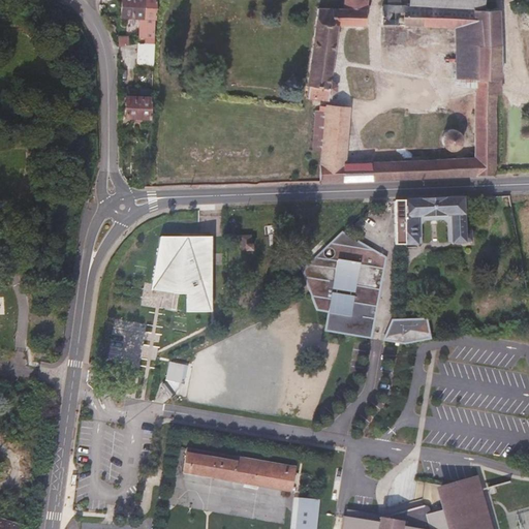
[(156,20),(156,0),(122,0),(122,18),(156,20)]
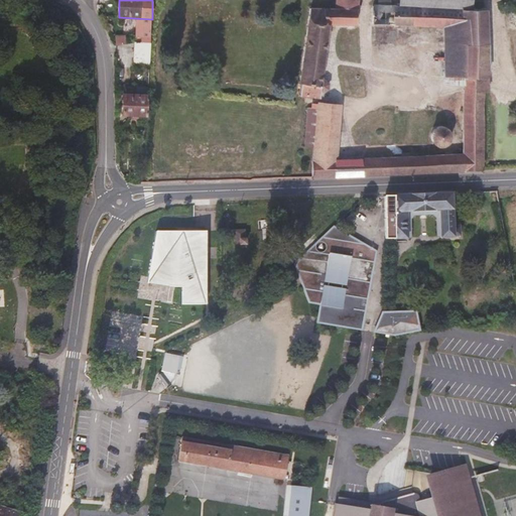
[(337,0),(337,8),(310,8),(305,50),(299,95),(318,97),(319,90),(323,91),(323,95),(326,95),(326,91),(325,91),(328,90),(328,83),(326,81),(320,80),(329,23),(360,23),(361,8),(357,8),(357,0),(337,0)]
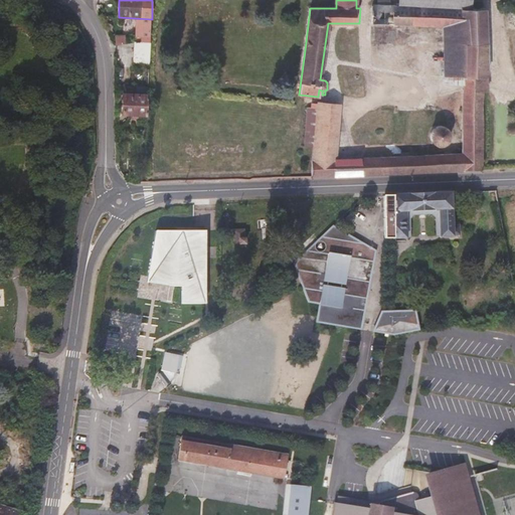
[(483,170),(484,93),(488,91),(486,10),(472,9),(428,9),(428,4),(413,3),(413,8),(398,8),(390,8),(389,0),(377,0),(377,8),(372,7),(371,24),(420,24),(445,26),(446,83),(465,83),(463,153),(336,161),(340,104),(312,102),(311,108),(308,108),(305,146),(313,146),(312,177),(483,170)]
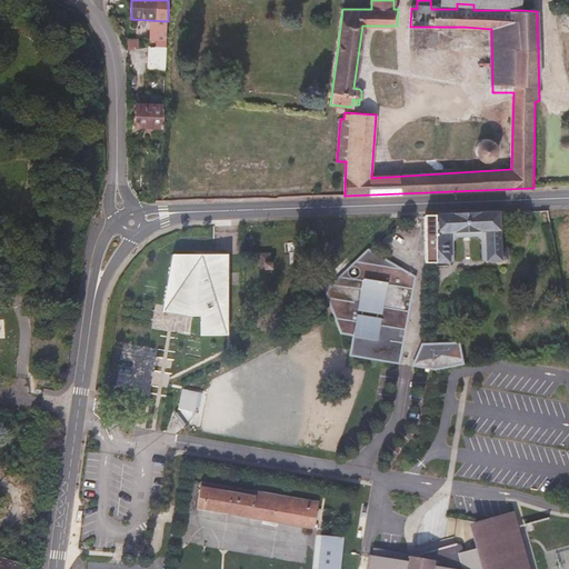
[(521,10),(521,0),(440,0),(440,9),(457,9),(457,3),(473,5),(473,10),(521,10)]
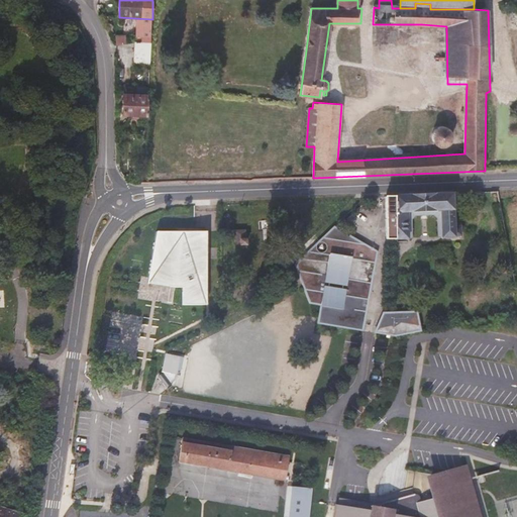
[(150,44),(151,31),(141,30),(140,43),(150,44)]
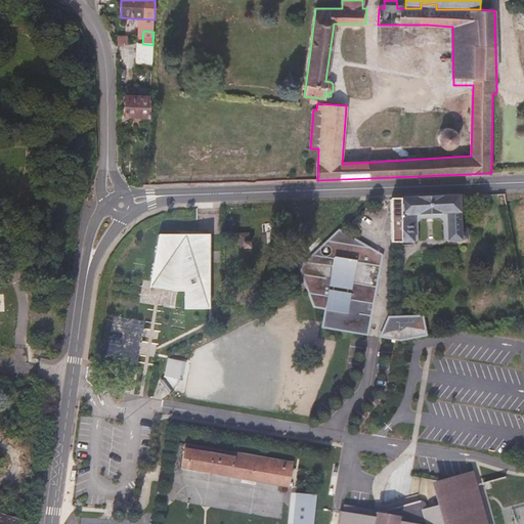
[(153,45),(142,44),(137,44),(136,69),(151,70),(153,45)]
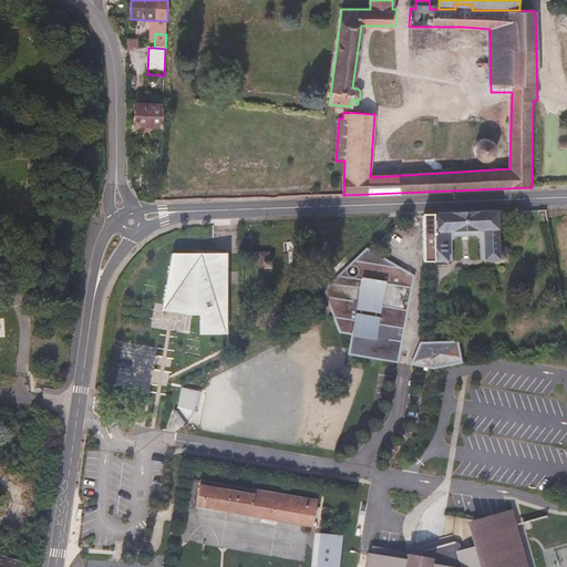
[(161,126),(162,105),(136,104),(135,125),(145,126),(145,132),(151,132),(151,126),(161,126)]
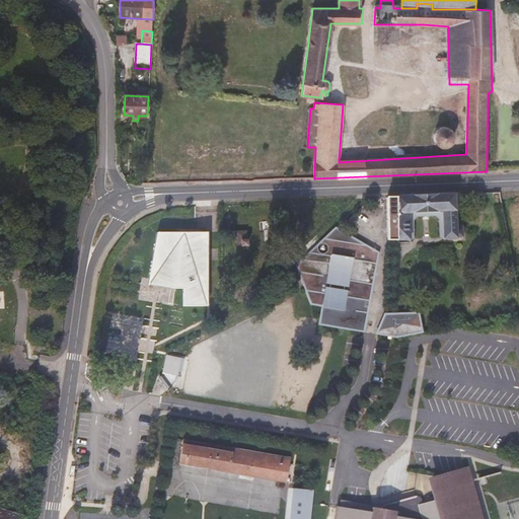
[(437,129),(436,137),(444,138),(444,129),(437,129)]
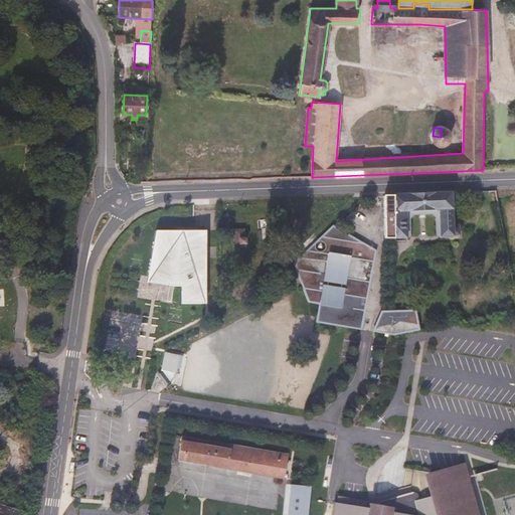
[(451,225),(448,193),(388,196),(388,197),(379,198),(381,217),(383,241),(407,239),(405,213),(437,210),(440,237),(458,235),(457,225),(451,225)]
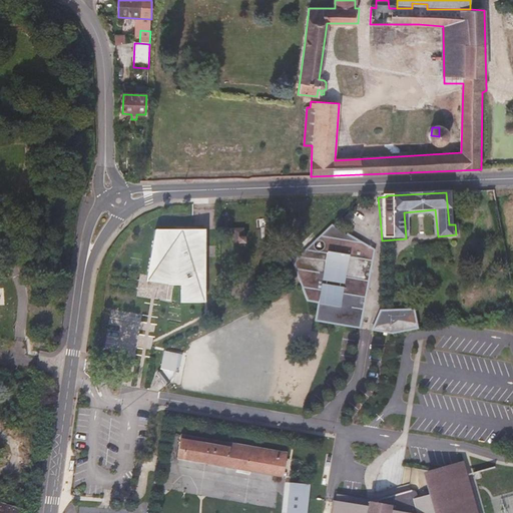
[(246,235),(245,226),(237,227),(237,236),(246,235)]
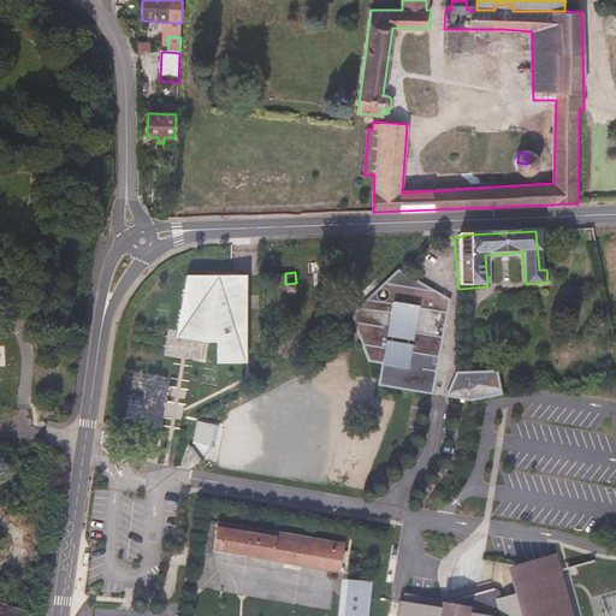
[(439,327),(440,323),(443,315),(446,308),(450,301),(434,291),(422,289),(425,285),(402,272),(379,294),(363,306),(347,318),(355,330),(369,355),(374,361),(391,362),(386,383),(388,384),(425,391),(439,394),(440,394),(439,390),(438,385),(437,379),(436,372),(436,363),(436,355),(436,348),(437,341),(437,337),(438,331),(439,327)]
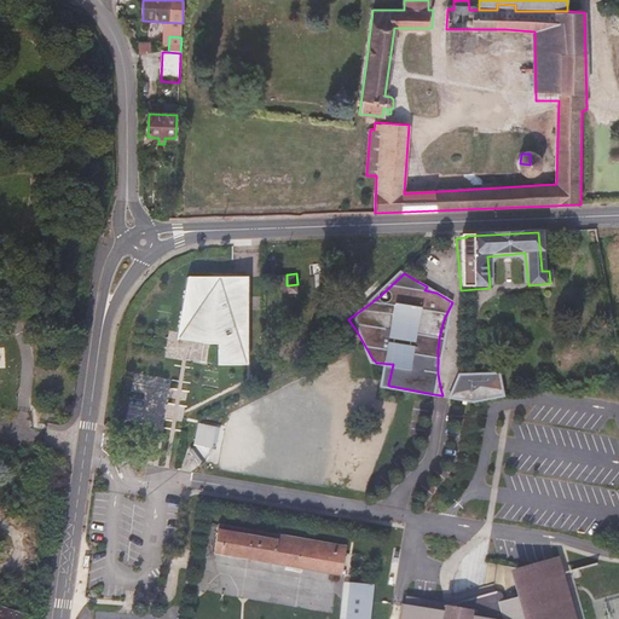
[(189,277),(180,328),(178,339),(203,343),(201,362),(207,362),(209,343),(219,343),(219,365),(249,365),(249,277),(189,277)]
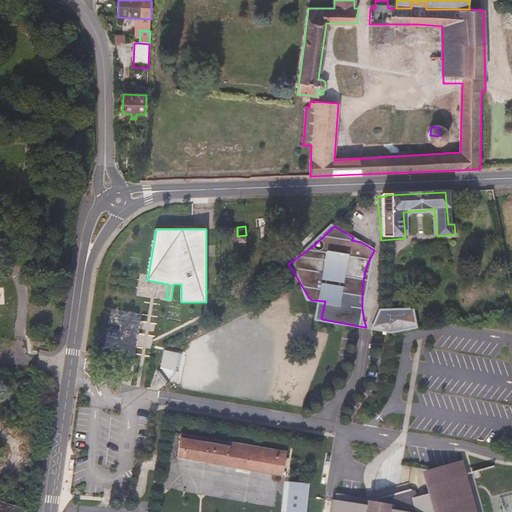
[(423,327),(421,310),(387,310),(377,329),(389,331),(397,332),(404,331),(423,327)]
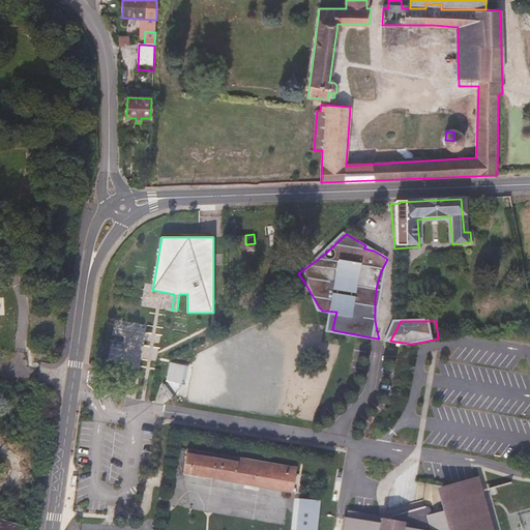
[(170,363),(167,381),(184,384),(187,366),(170,363)]
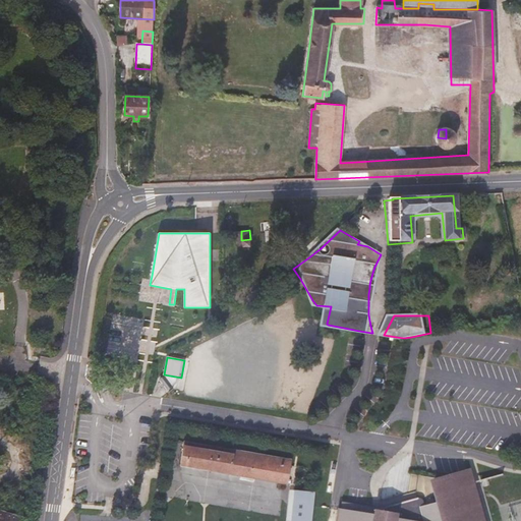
[(295,465),(188,445),(184,466),(291,487),(295,465)]
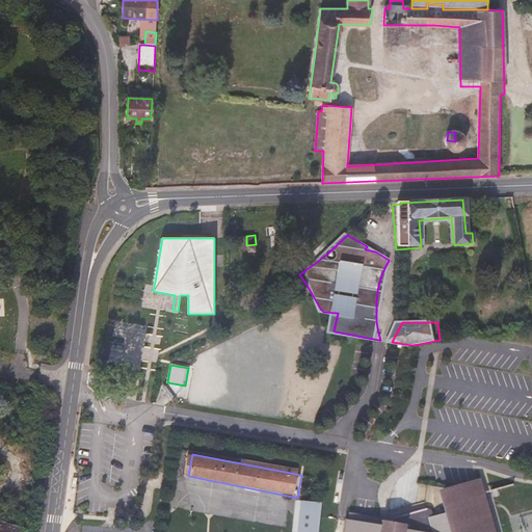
[(480,500),(475,486),(437,497),(442,510),(480,500)]
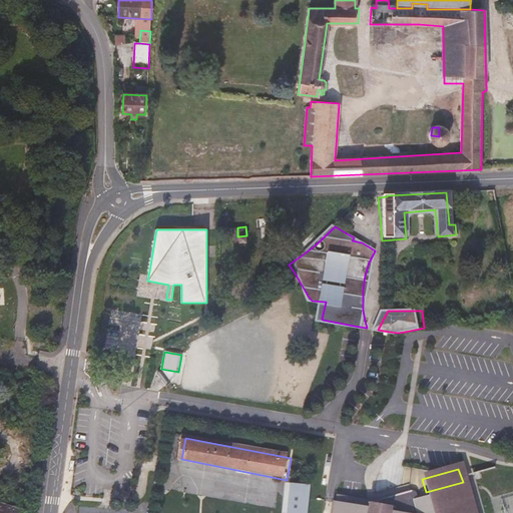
[(472,512),(463,482),(426,492),(429,500),(417,504),(415,498),(413,497),(411,497),(408,497),(373,508),(372,512),(357,512),(333,509),(332,512),(472,512)]
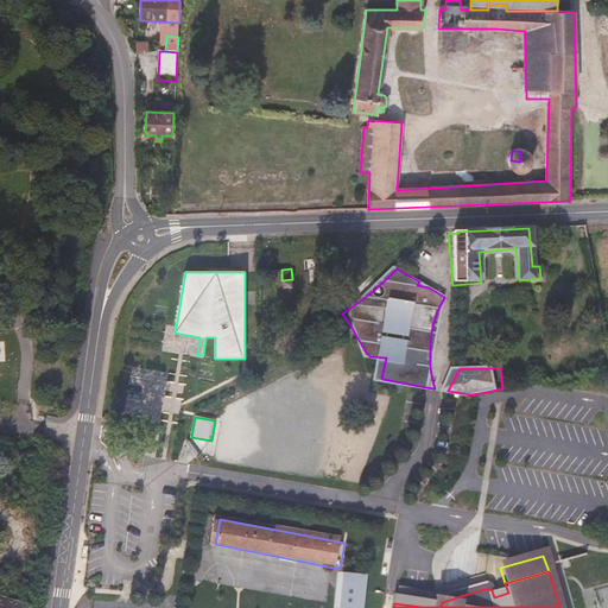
[(344,607),(347,596),(350,577),(343,577),(339,607),(344,607)]
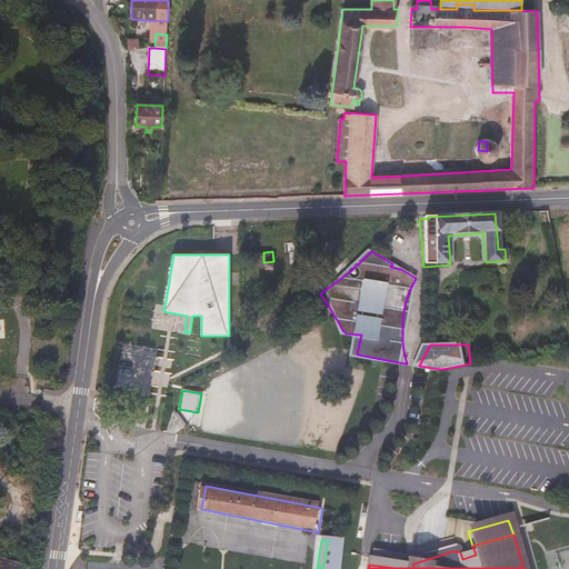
[(347,568),(351,543),(328,540),(325,558),(322,568),(347,568)]
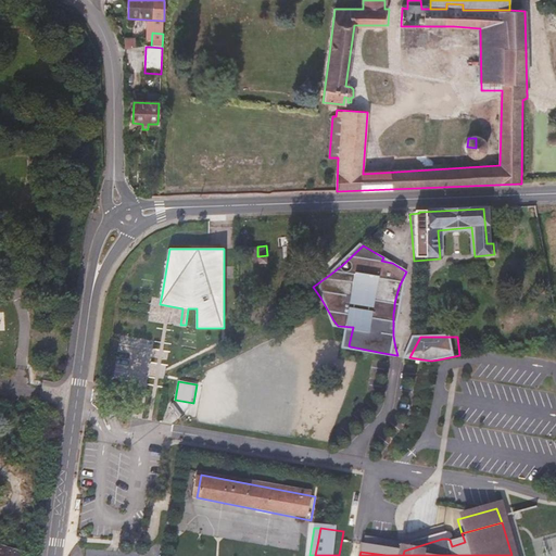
[(25,555),(26,552),(0,543),(0,555),(25,555)]
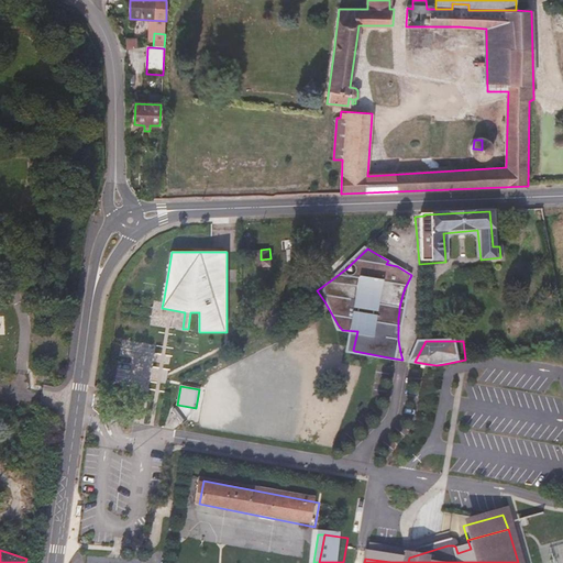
[(392,562),(408,562),(409,558),(366,550),(365,559),(392,562)]
